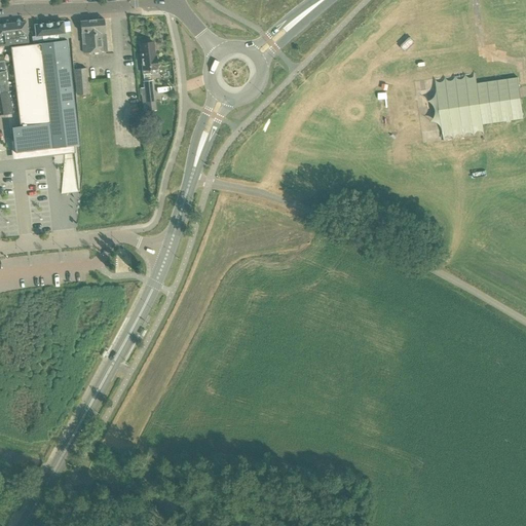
[(104,20),(80,22),(81,33),(82,44),(82,53),(107,51),(104,20)]
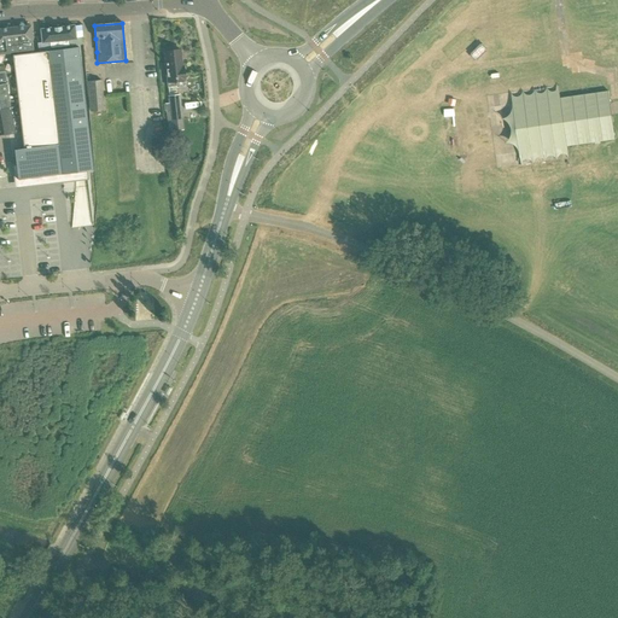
[(0,54),(33,51),(31,40),(33,40),(30,25),(16,27),(0,28),(0,54)]
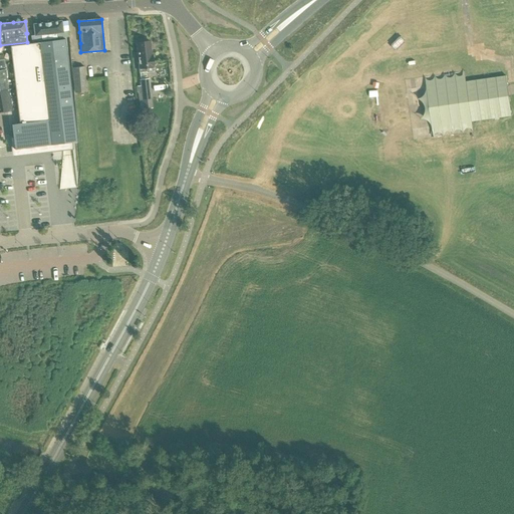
[(62,32),(61,21),(50,22),(47,22),(44,23),(34,24),(35,35),(41,34),(42,40),(57,38),(56,33),(62,32)]
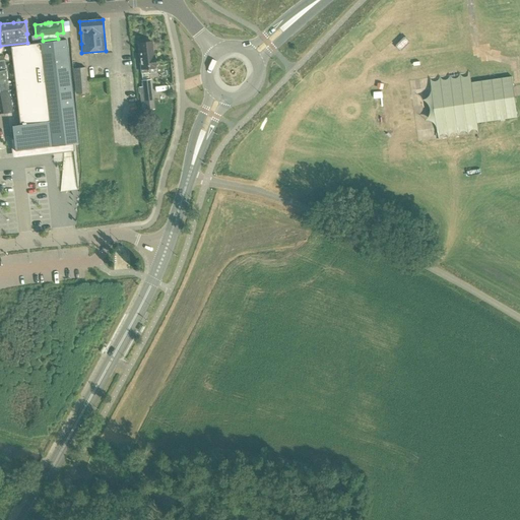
[(66,40),(10,47),(19,125),(11,126),(15,150),(36,148),(73,144),(78,143),(66,40)]
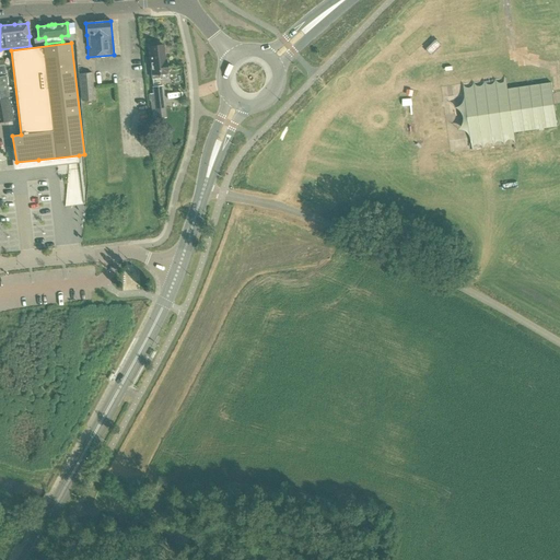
[(165,61),(163,46),(149,47),(152,74),(159,73),(159,79),(161,80),(166,79),(168,78),(166,61),(165,61)]
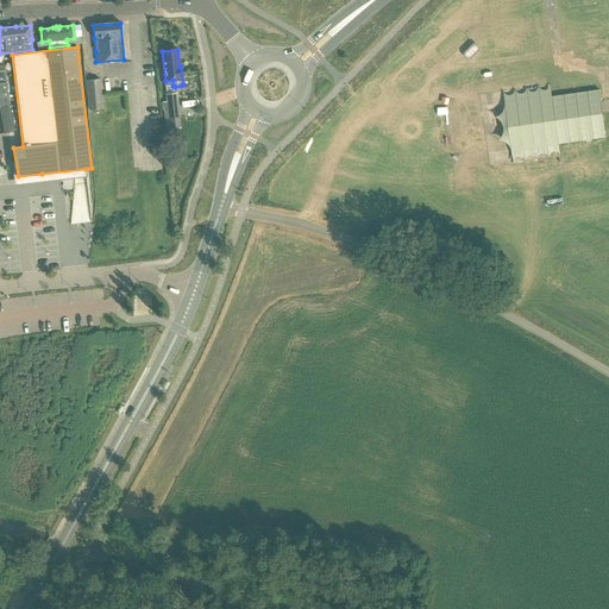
[(88,110),(102,108),(100,79),(86,80),(88,110)]
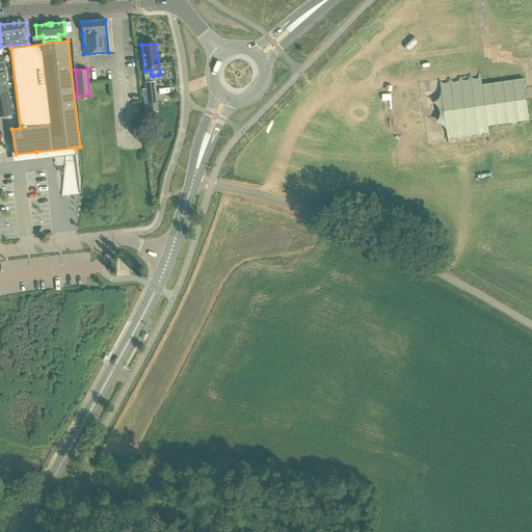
[(5,72),(0,73),(0,98),(3,115),(3,116),(10,115),(12,115),(14,115),(5,72)]
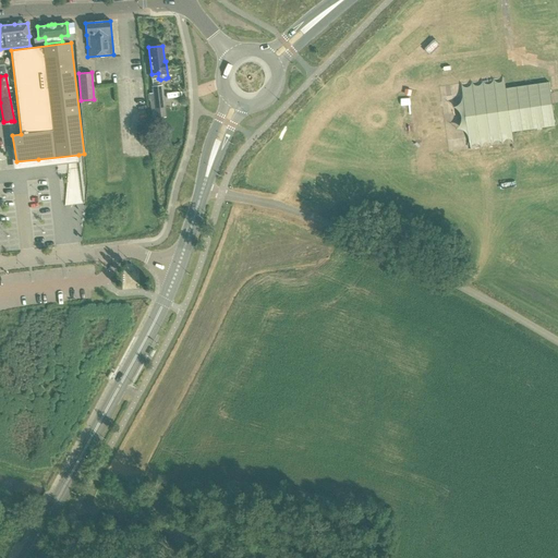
[(166,117),(162,85),(152,86),(152,94),(149,94),(147,95),(147,101),(149,100),(152,119),(166,117)]
